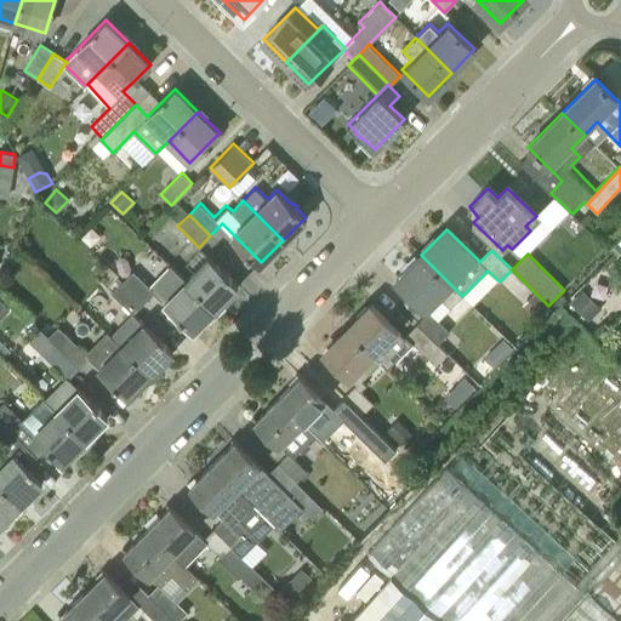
[(450,308),(462,296),(421,255),(397,280),(427,311),(440,298),(450,308)]
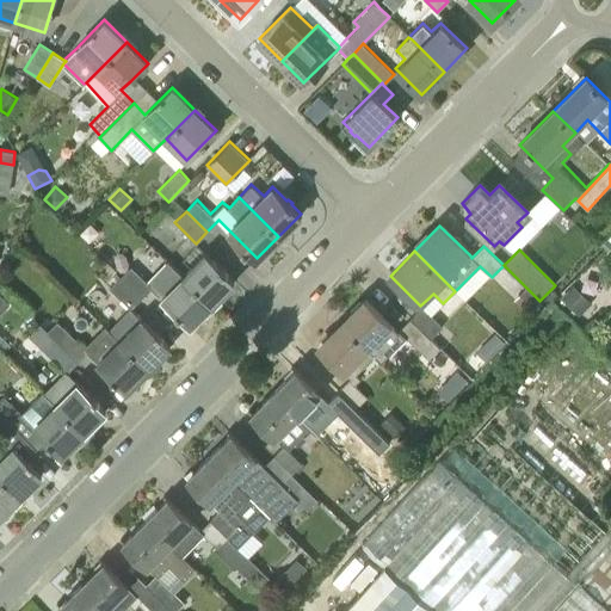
[(181,275),(211,303),(234,282),(204,252),(181,275)]
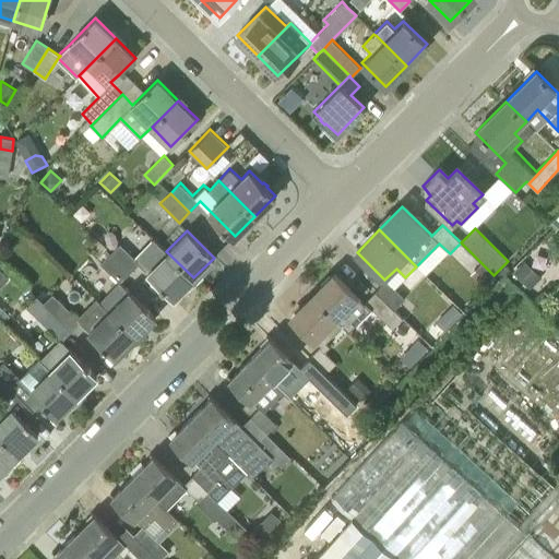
[(193,277),(166,251),(157,242),(139,261),(119,244),(110,252),(130,272),(138,263),(147,271),(174,298),(193,277)]
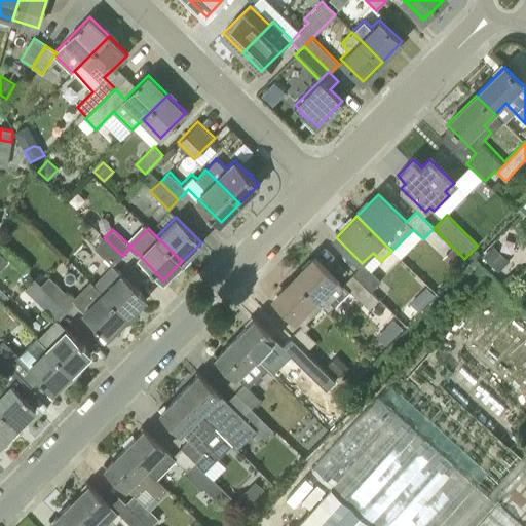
[(112,266),(122,256),(104,237),(95,248),(112,266)]
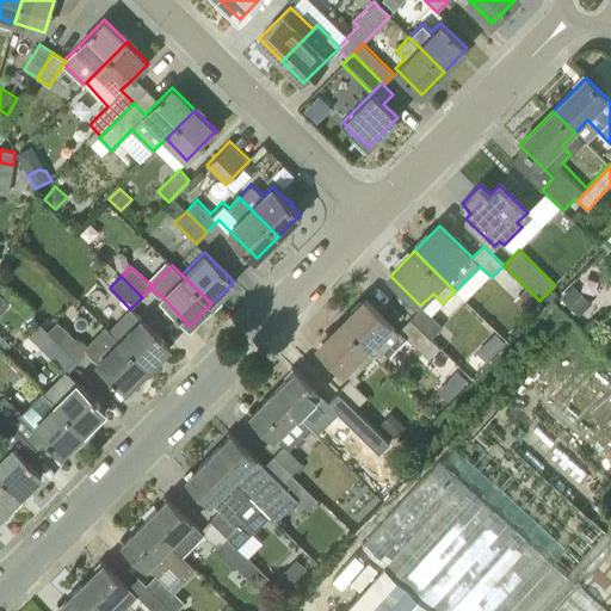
[(574,287),(561,298),(579,316),(592,304),(574,287)]
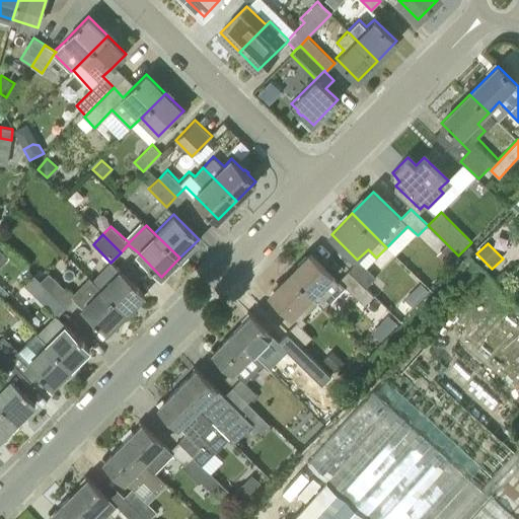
[(447,246),(437,255),(447,267),(457,257),(447,246)]
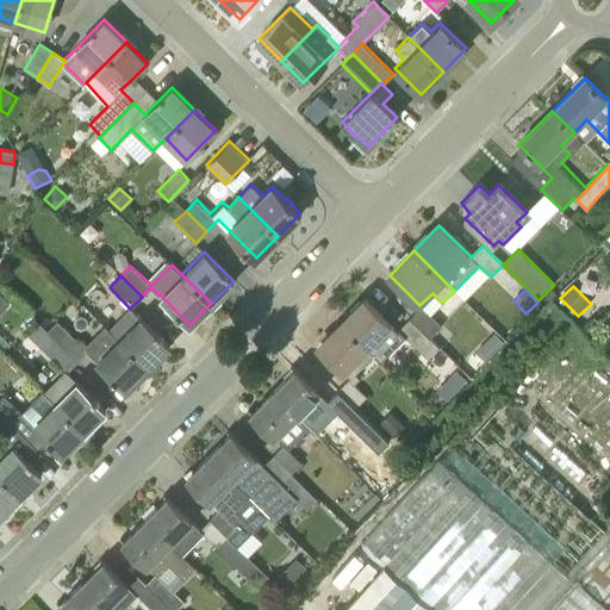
[(367,349),(373,355),(374,355),(381,362),(404,338),(391,325),(365,299),(341,323),(367,349)]
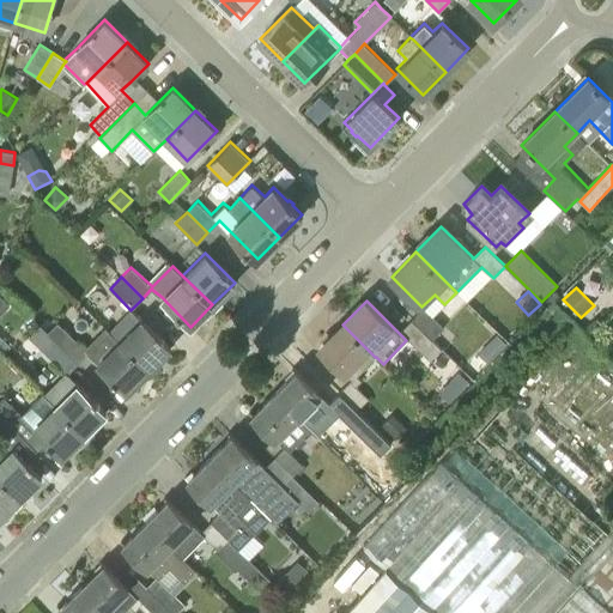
[(412,320),(432,339),(443,327),(424,308),(412,320)]
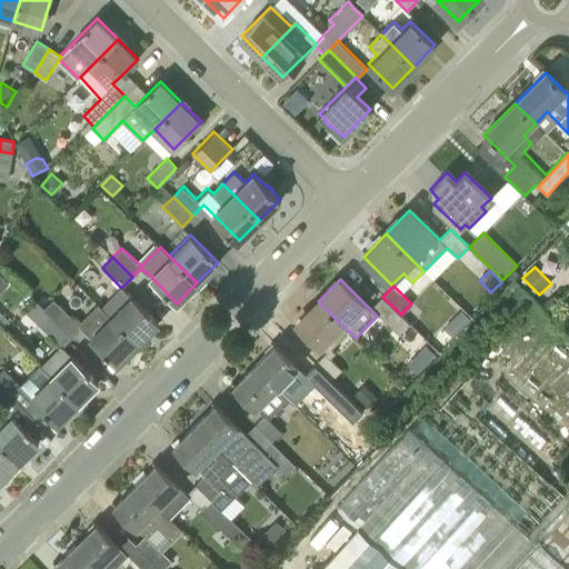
[(110,315),(138,342),(158,322),(122,287),(101,307),(110,315)]
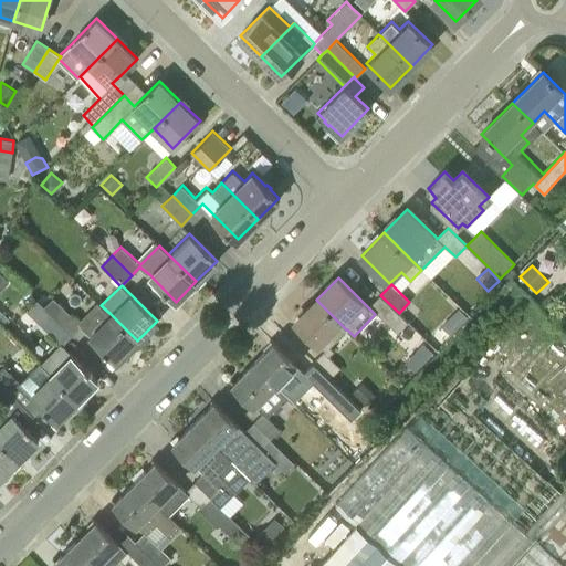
[(408,322),(399,313),(380,295),(370,306),(398,333),(408,322)]
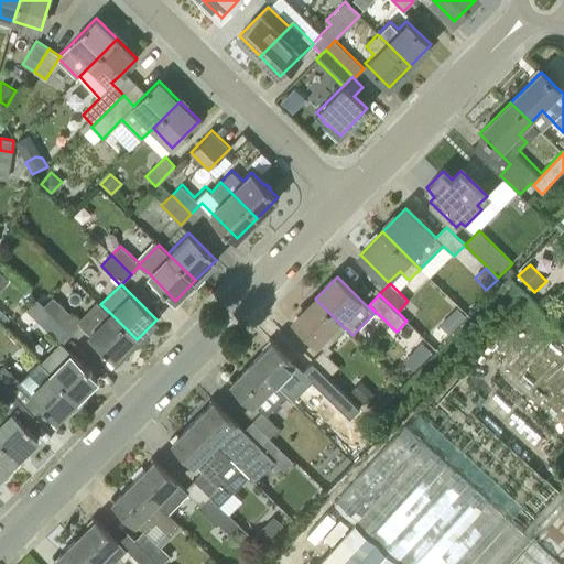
[(294,321),(318,344),(339,323),(315,299),(294,321)]
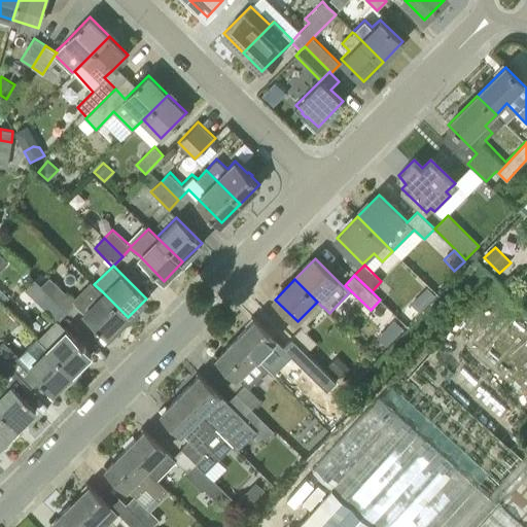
[(49,293),(66,312),(76,303),(72,299),(58,285),(54,280),(44,288),(49,293)]
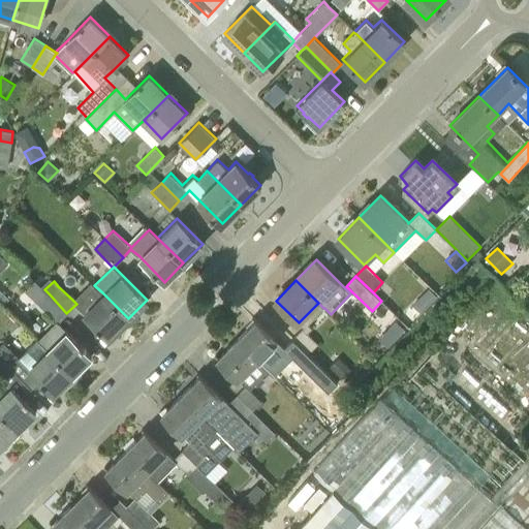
[(102,292),(94,285),(76,304),(84,311),(84,312),(109,338),(128,318),(102,292)]
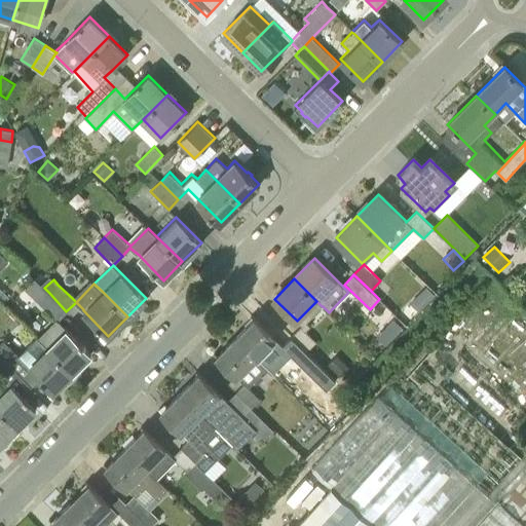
[(418,295),(427,304),(436,296),(426,287),(418,295)]
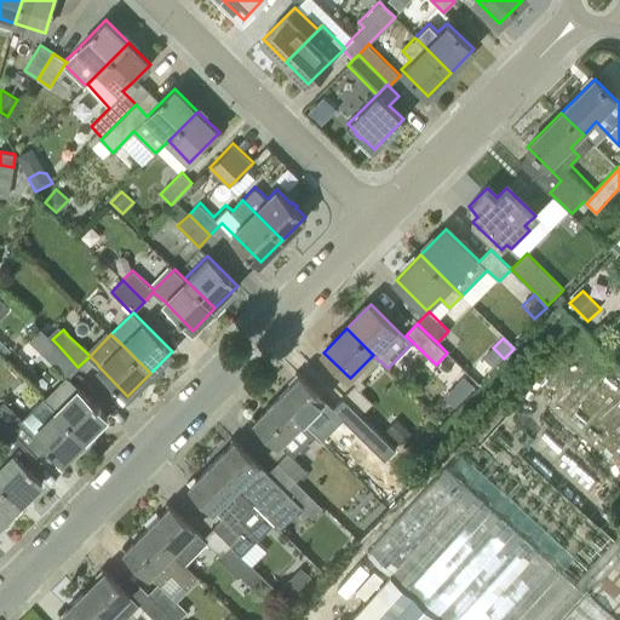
[(78,367),(58,345),(46,356),(68,378),(78,367)]
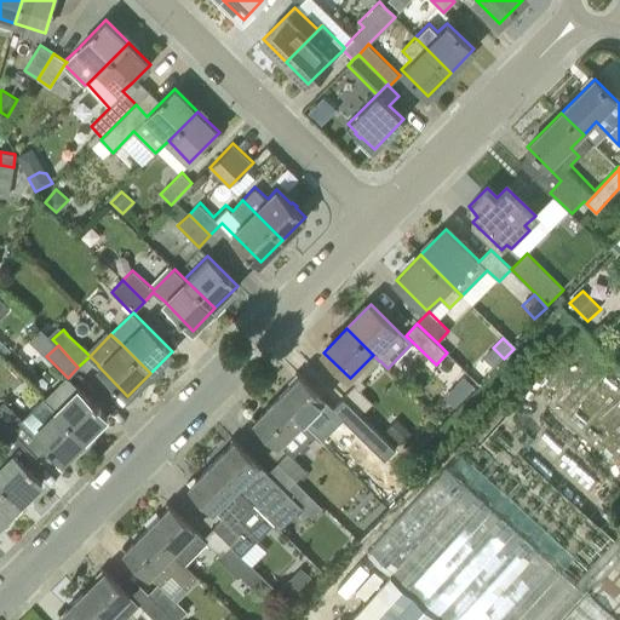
[(465,395),(476,384),(465,374),(455,384),(465,395)]
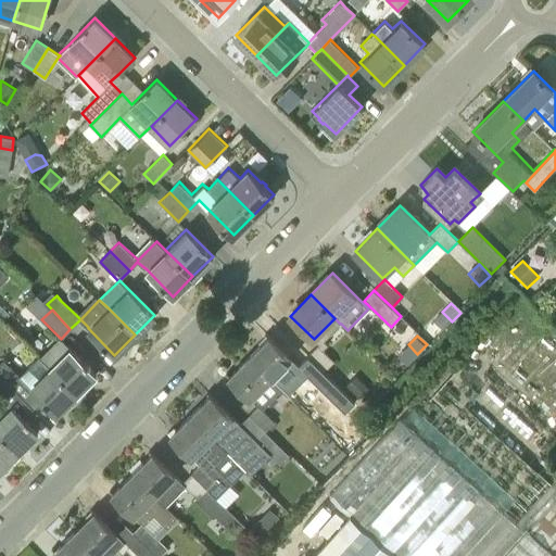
[(250,357),(278,386),(288,376),(282,369),(292,358),(269,337),(250,357)]
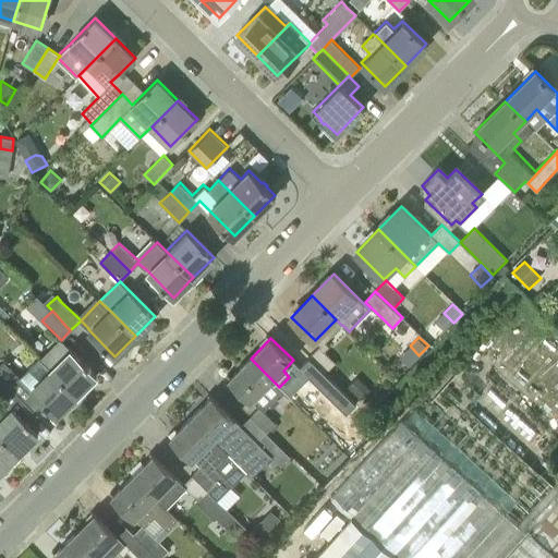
[(50,367),(76,395),(97,375),(70,348),(59,339),(40,358),(50,367)]
